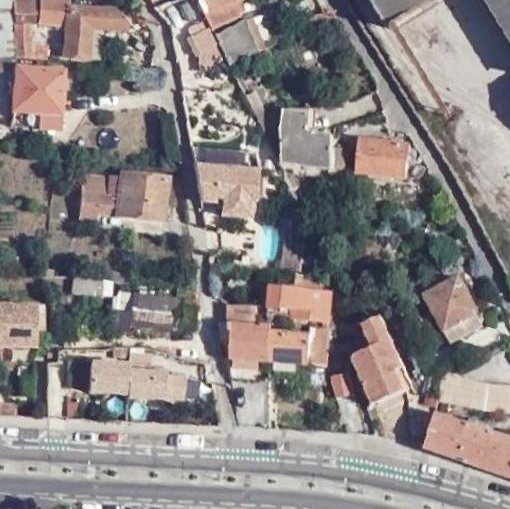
[(0,28),(11,28),(11,25),(11,0),(10,0),(0,0),(0,28)]
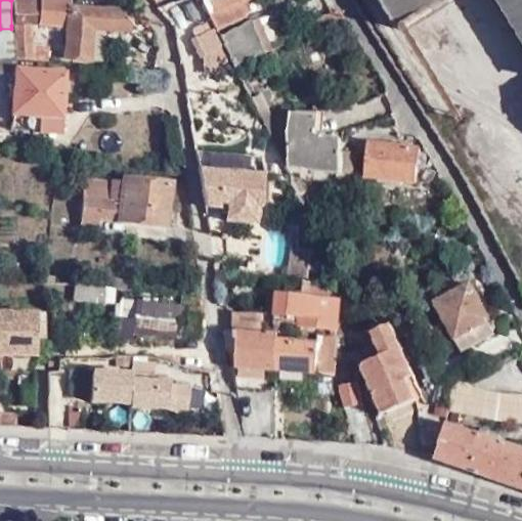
[(22,26),(23,1),(11,0),(11,26),(22,26)]
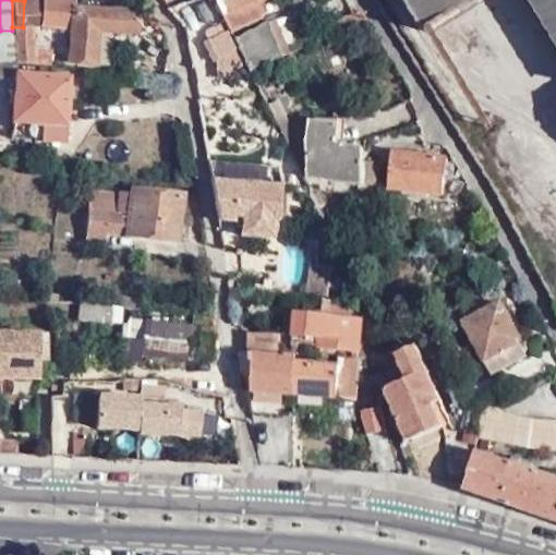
[(70,61),(95,63),(98,31),(110,31),(135,33),(137,12),(73,8),(73,0),(39,0),(40,1),(38,27),(72,31),(70,61)]
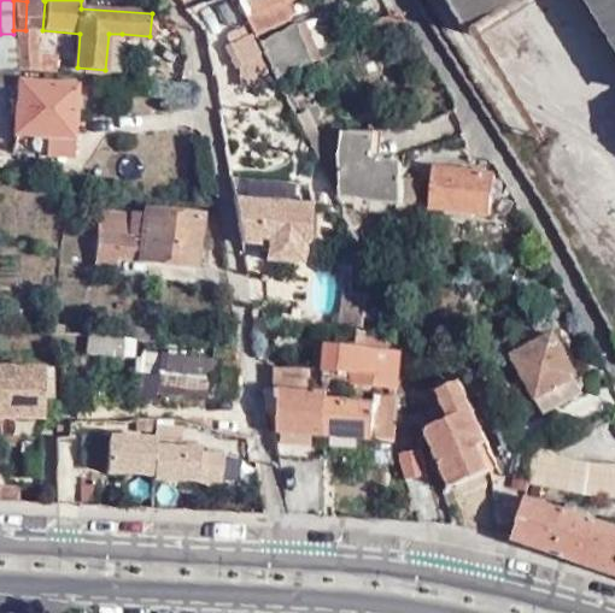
[(294,0),(234,0),(252,30),(256,39),(287,24),(286,21),(290,19),(283,7),(296,3),(294,0)]
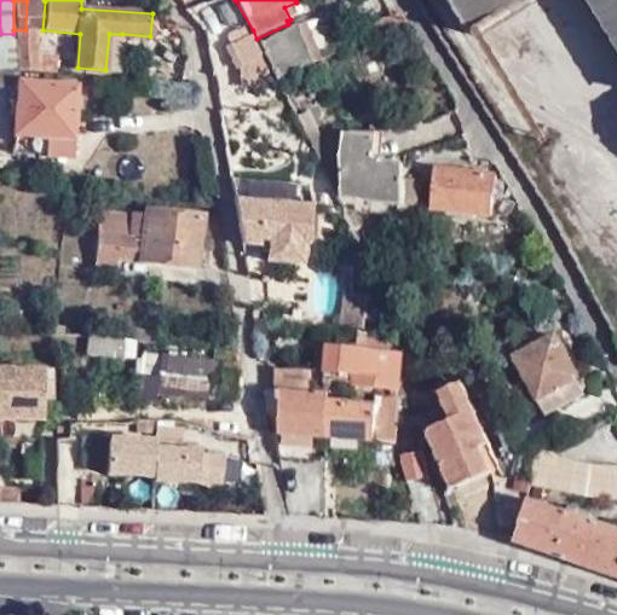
[(616,0),(453,0),(473,34),(529,0),(593,0),(616,39),(616,0)]
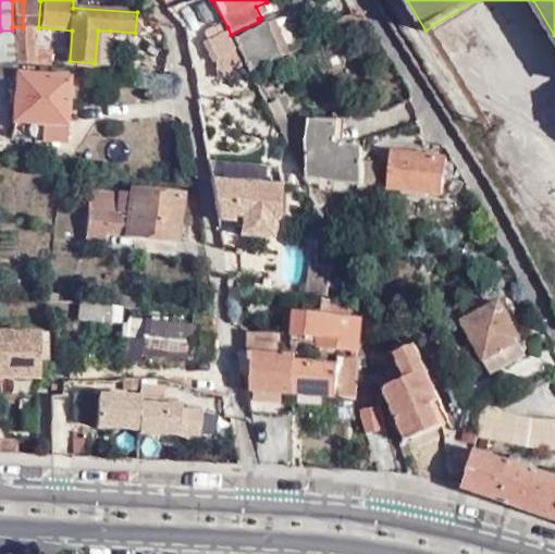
[(40,1),(24,1),(23,27),(31,27),(38,27),(40,1)]
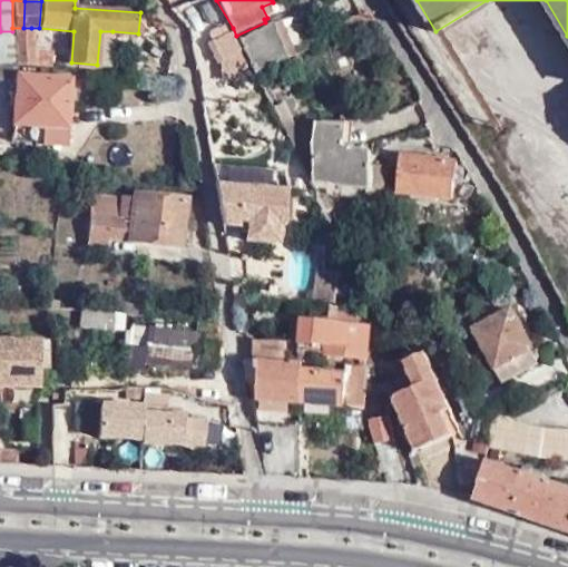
[(282,20),(273,25),(290,57),(299,54),(282,20)]
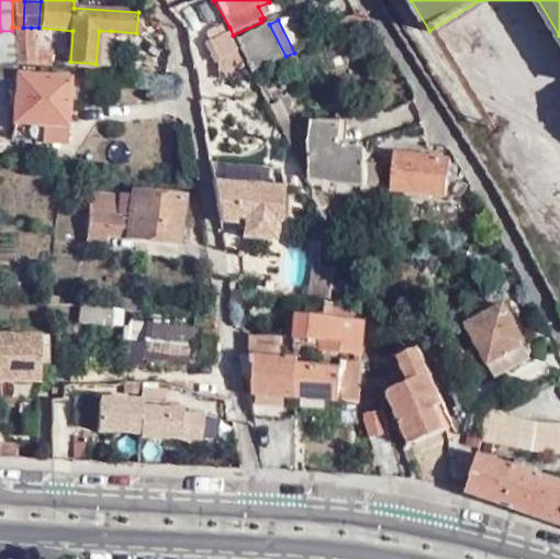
[(286,56),(269,24),(236,41),(250,70),(286,56)]
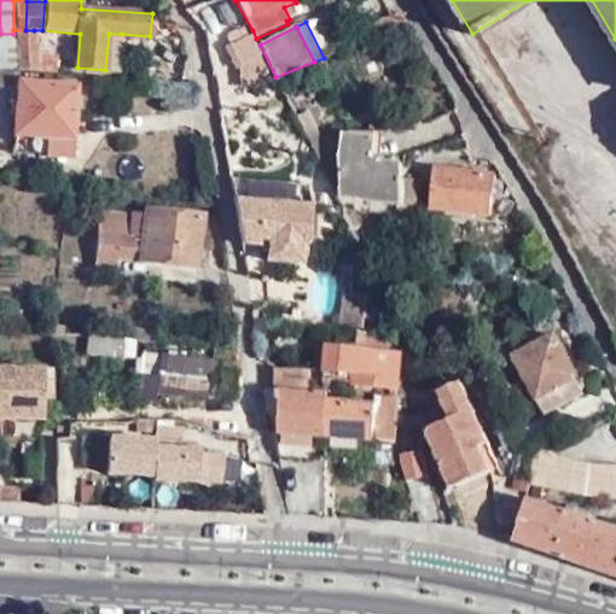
[(25,30),(13,30),(13,34),(15,69),(53,72),(54,57),(34,56),(34,30),(25,30)]
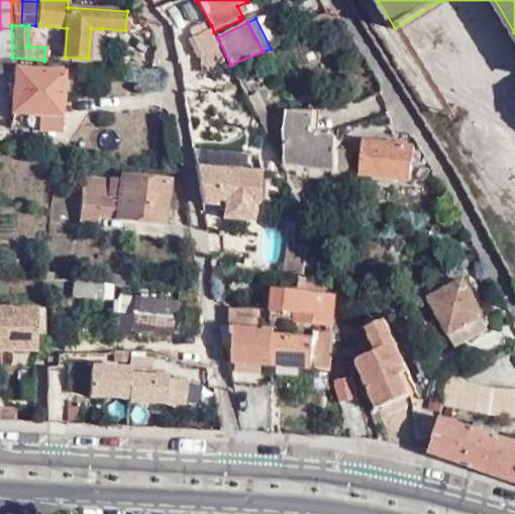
[(214,32),(211,27),(191,36),(199,55),(202,71),(227,59),(217,37),(214,32)]
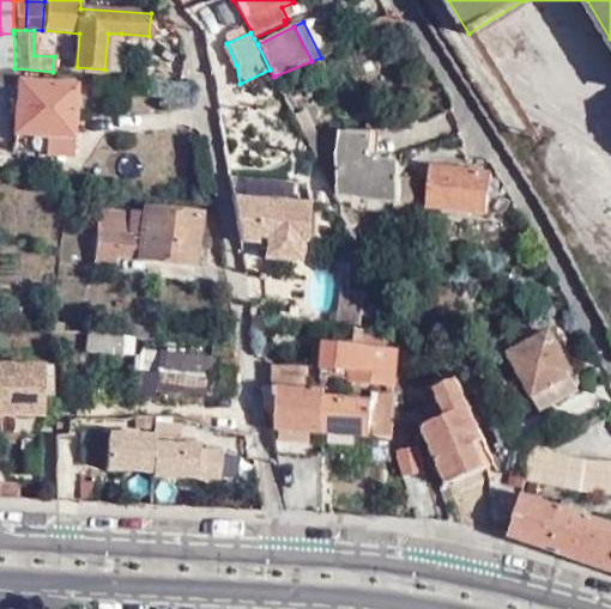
[(0,66),(12,68),(14,68),(13,34),(0,34),(0,66)]
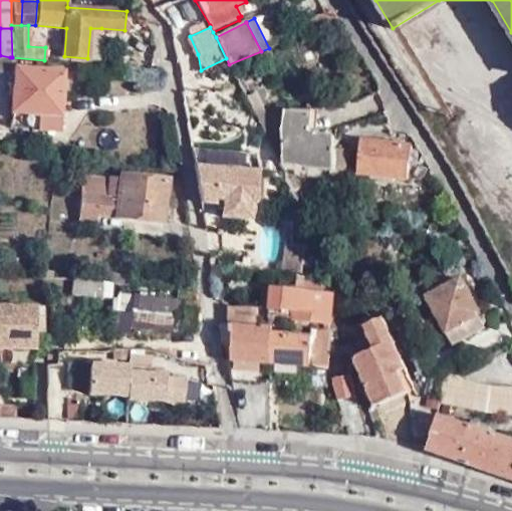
[(99,58),(101,28),(90,28),(87,58),(99,58)]
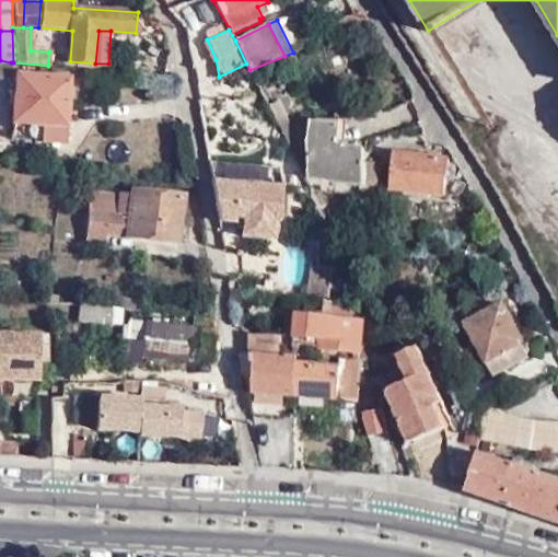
[(0,78),(10,80),(11,62),(0,60),(0,78)]
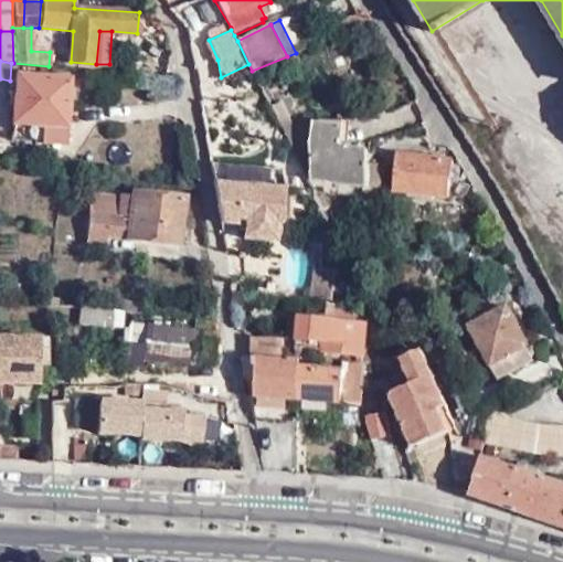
[(68,78),(17,73),(12,120),(39,123),(38,144),(61,146),(68,78)]
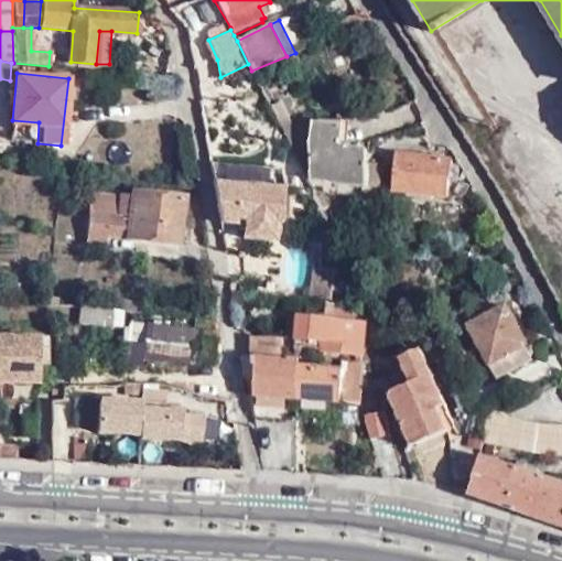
[(262,92),(306,175),(311,174),(314,143),(316,123),(292,122),(281,99),(279,100),(272,87),(262,92)]
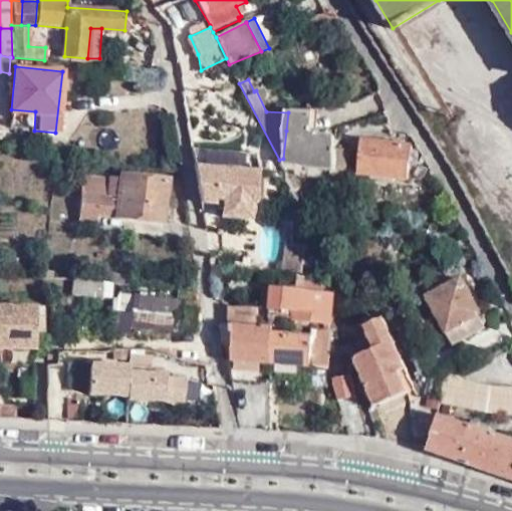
[(288,112),(286,131),(312,134),(314,113),(288,111),(288,112)]
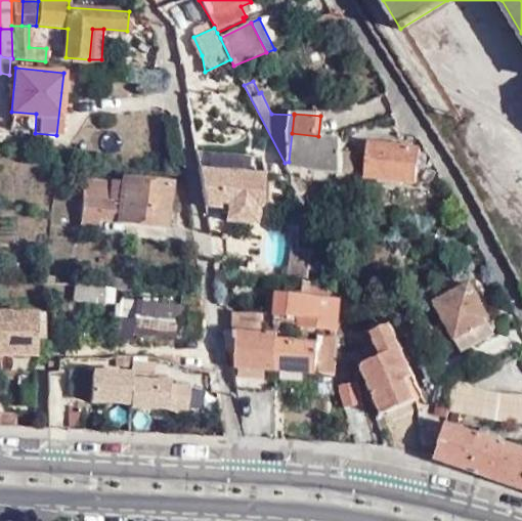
[(289,165),(341,173),(340,152),(340,138),(318,136),(292,133),(289,162),(289,165)]
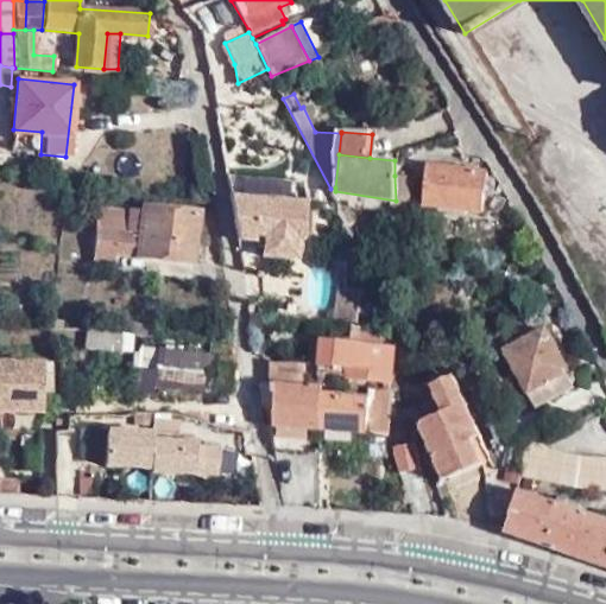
[(310,159),(296,166),(309,196),(324,228),(340,221),(324,189),(310,159)]
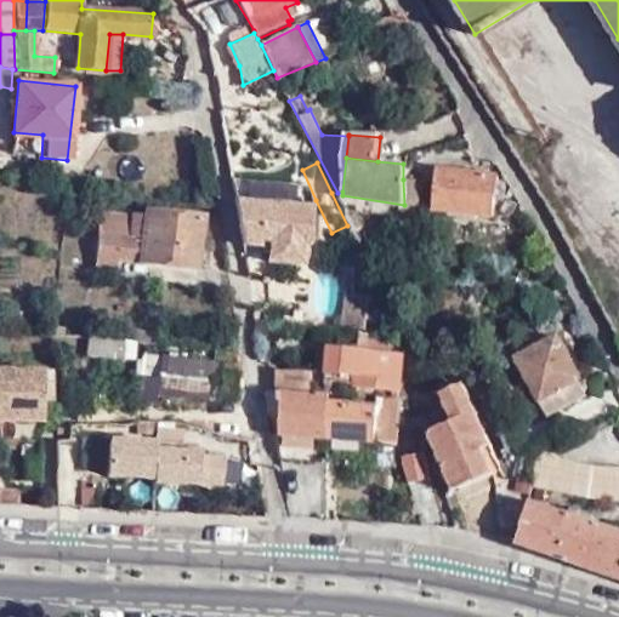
[(497,176),(437,169),(431,207),(493,216),(494,203),(497,183),(497,176)]
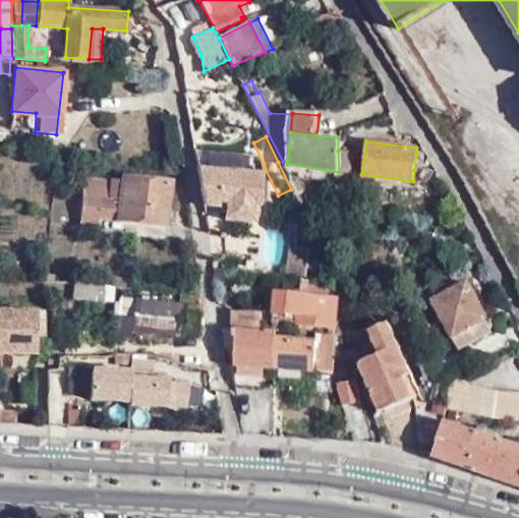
[(355,151),(338,151),(339,172),(339,178),(339,186),(356,185),(355,151)]
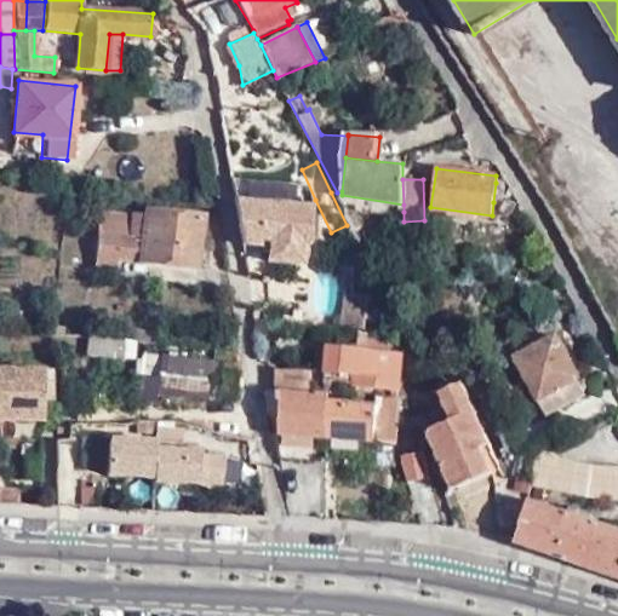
[(297,183),(229,180),(234,201),(297,203),(297,183)]
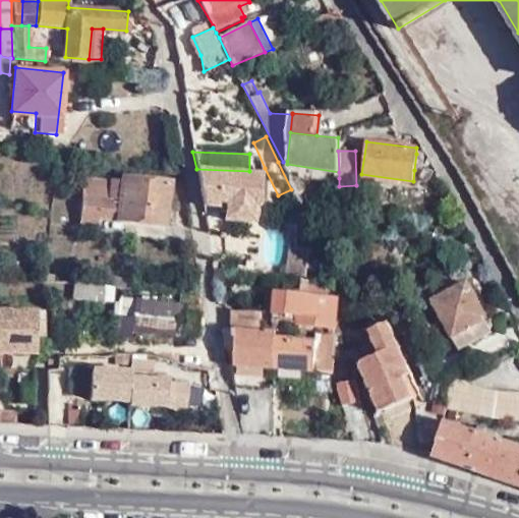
[(249,154),(249,171),(260,172),(255,155),(249,154)]
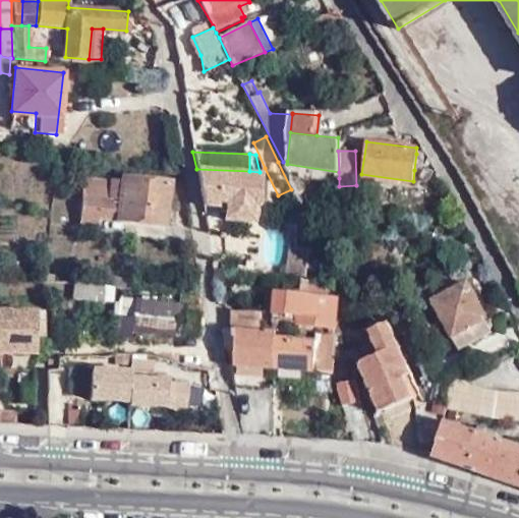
[(422,154),(416,154),(414,170),(420,171),(422,154)]
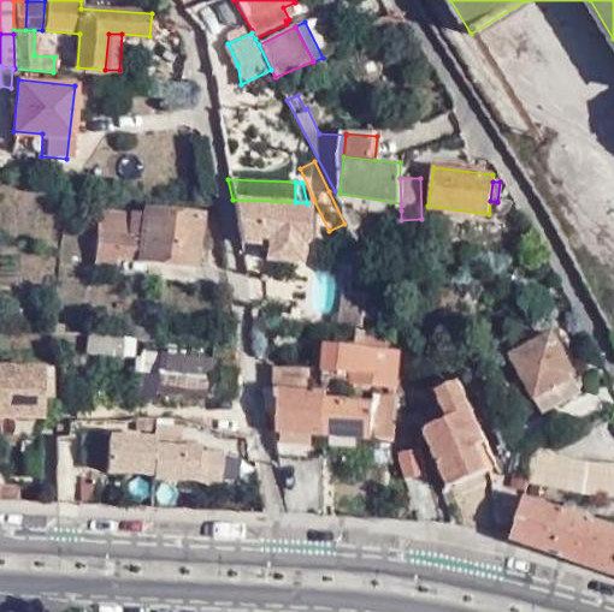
[(295,202),(232,200),(238,244),(254,244),(254,242),(265,242),(264,262),(296,265),(297,242),(305,243),(307,203),(295,202)]
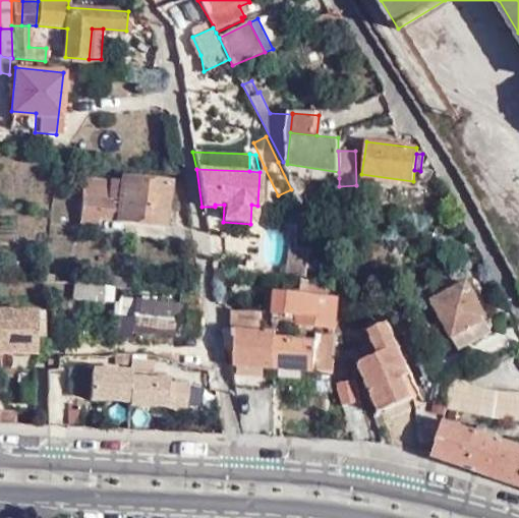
[(425,169),(416,179),(423,185),(433,176),(425,169)]
